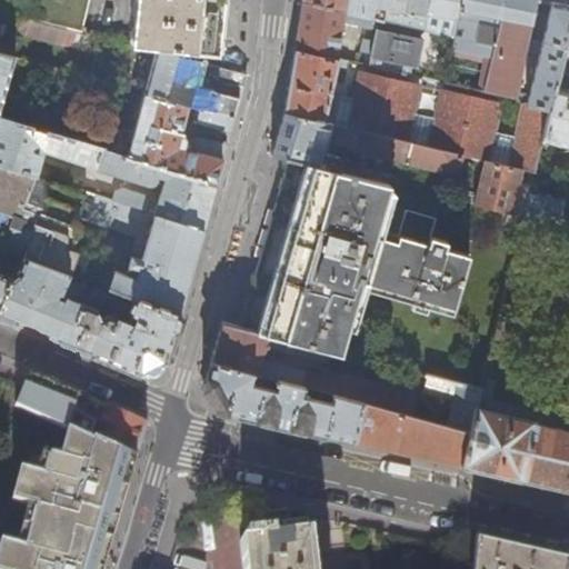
[(0,0),(0,11),(30,20),(65,29),(79,32),(86,0),(0,0)]
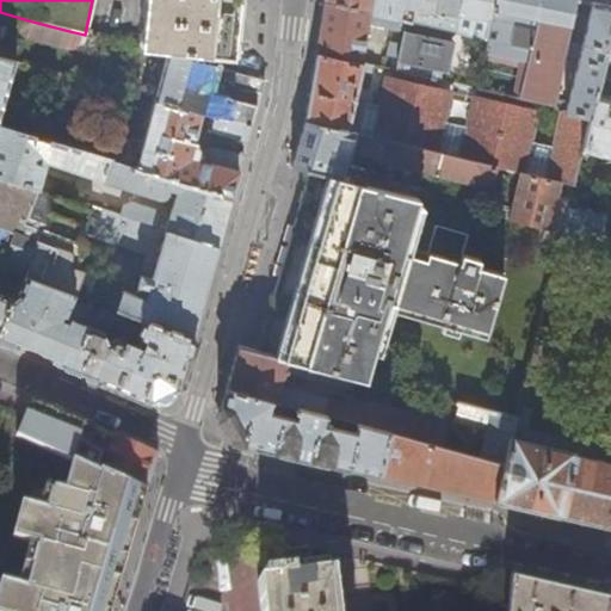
[(143,0),(140,49),(165,55),(211,67),(213,56),(232,57),(236,1),(236,0),(143,0)]
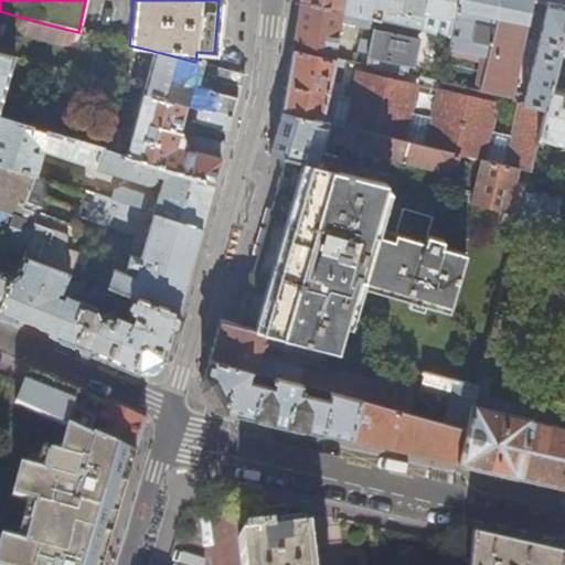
[(299,0),(299,2),(383,21),(385,11),(386,0),(299,0)]
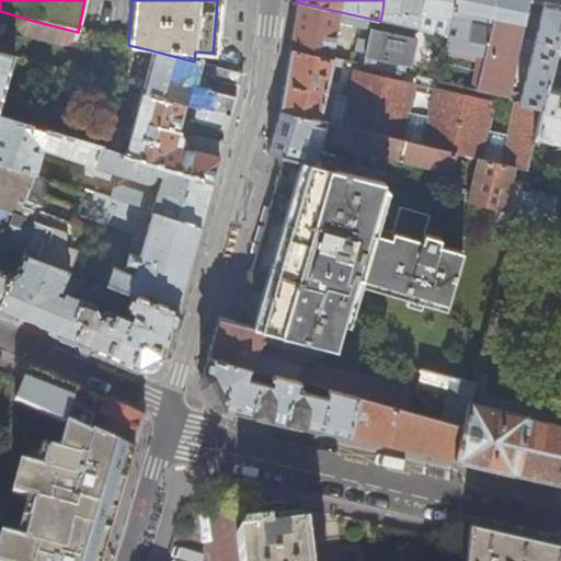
[(421,15),(424,0),(384,0),(382,11),(392,13),(393,13),(420,20),(421,15)]
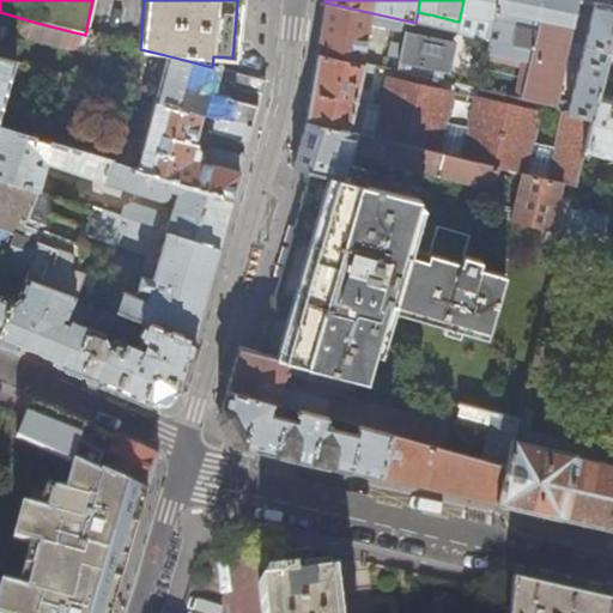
[(491,23),(495,0),(463,0),(460,17),(491,23)]
